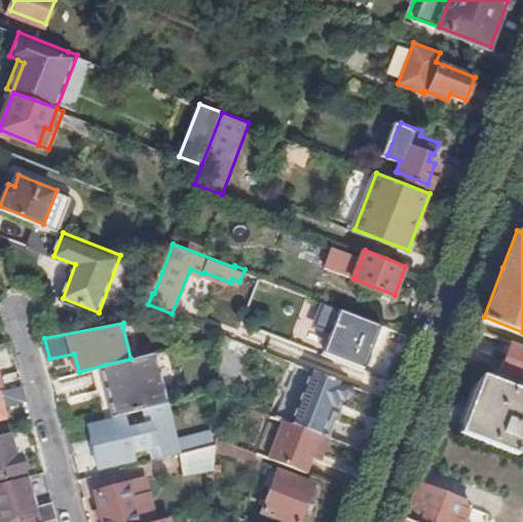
[(522,343),(515,340),(503,370),(522,378),(522,343)]
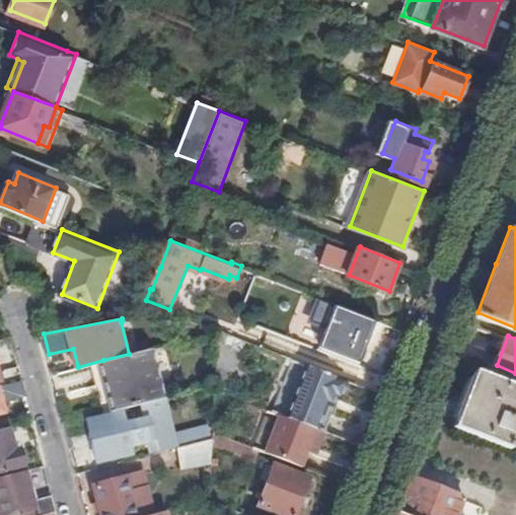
[(163,396),(152,348),(129,354),(103,360),(107,379),(99,382),(105,412),(145,401),(163,396)]
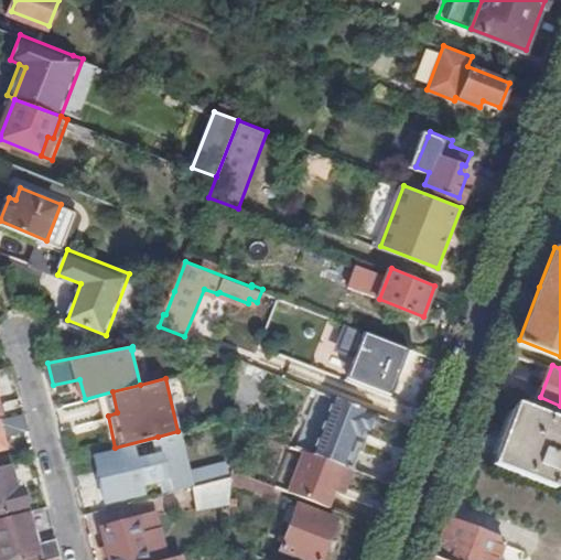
[(380,412),(320,388),(298,444),(306,449),(355,467),(363,449),(366,450),(380,412)]
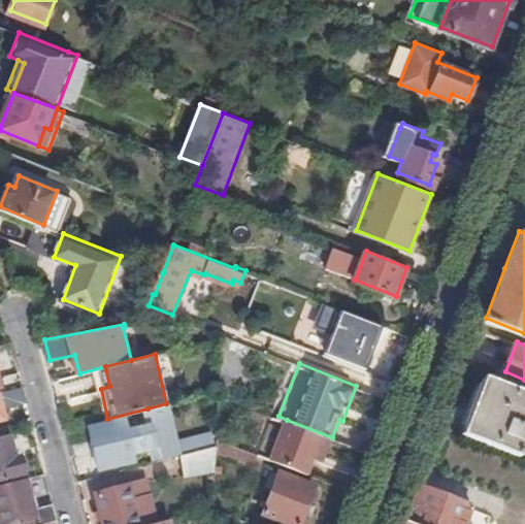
[(524,389),(487,374),(464,433),(522,455),(524,449),(524,389)]
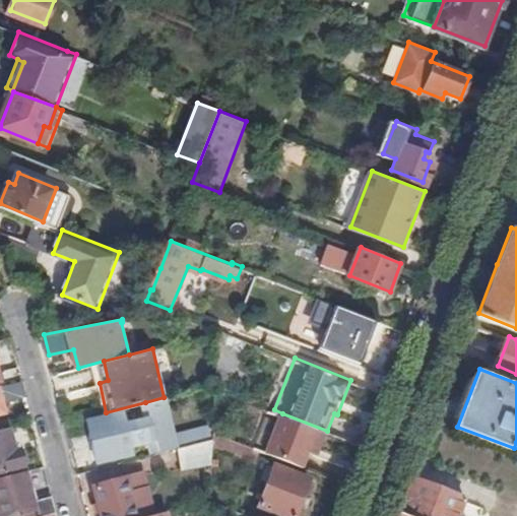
[(28,394),(24,379),(0,384),(0,411),(6,409),(4,401),(28,394)]
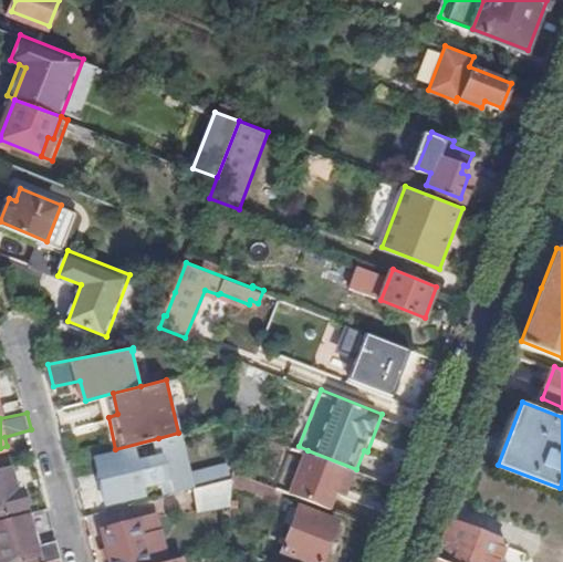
[(190,479),(178,433),(158,438),(170,485),(190,479)]
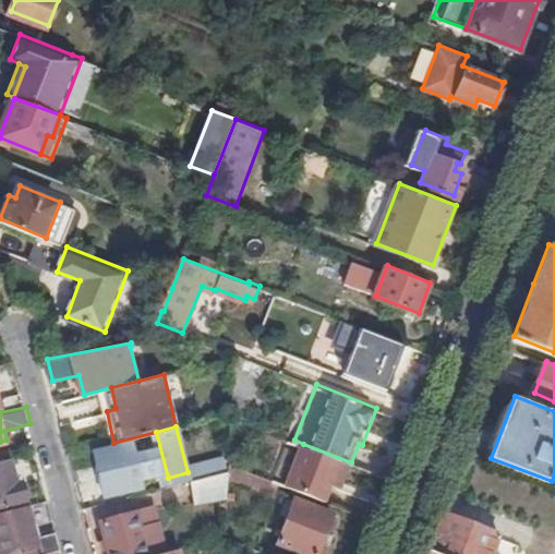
[(344,479),(351,462),(303,444),(288,483),(326,498),(335,476),(344,479)]
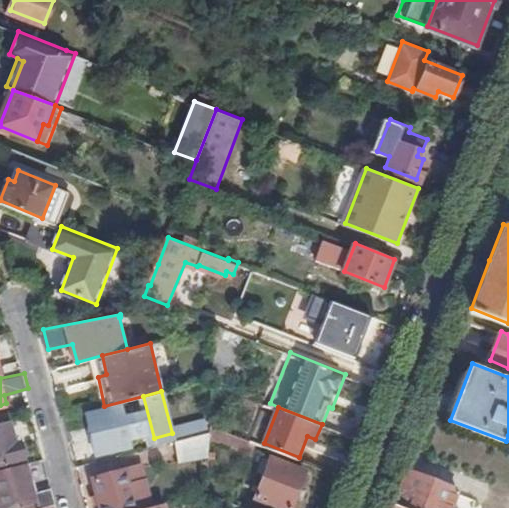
[(109,408),(89,413),(100,453),(133,444),(126,419),(113,422),(109,408)]
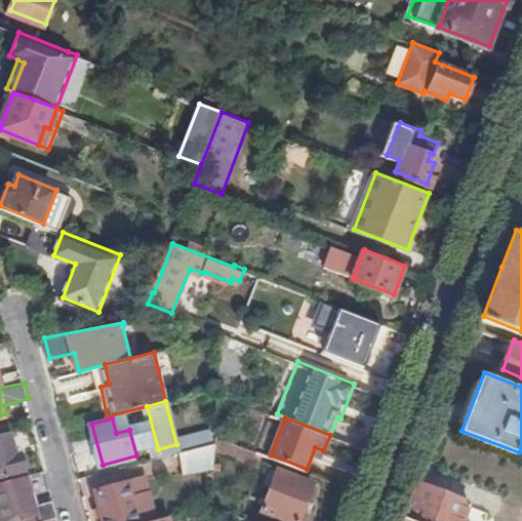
[(10,430),(0,433),(0,476),(27,470),(22,451),(16,453),(10,430)]
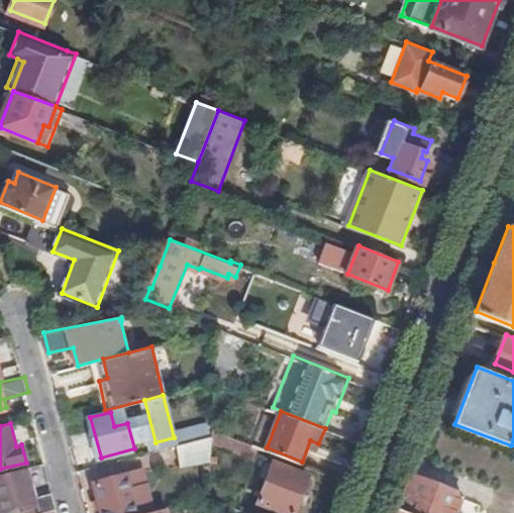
[(215,427),(215,423),(182,431),(185,441),(214,433),(215,427)]
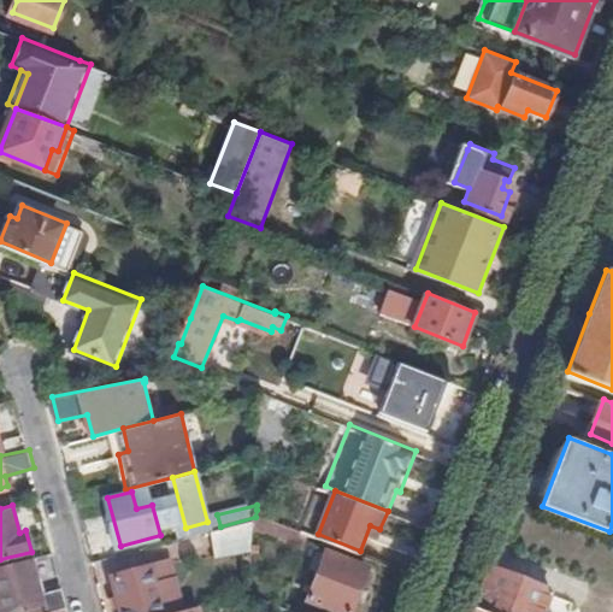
[(306,543),(311,531),(257,510),(255,517),(255,524),(306,543)]
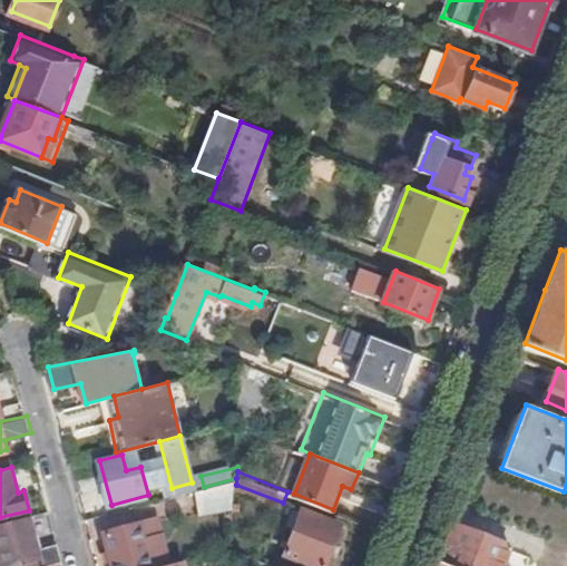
[(235,503),(236,485),(236,478),(204,487),(198,488),(204,511),(235,503)]
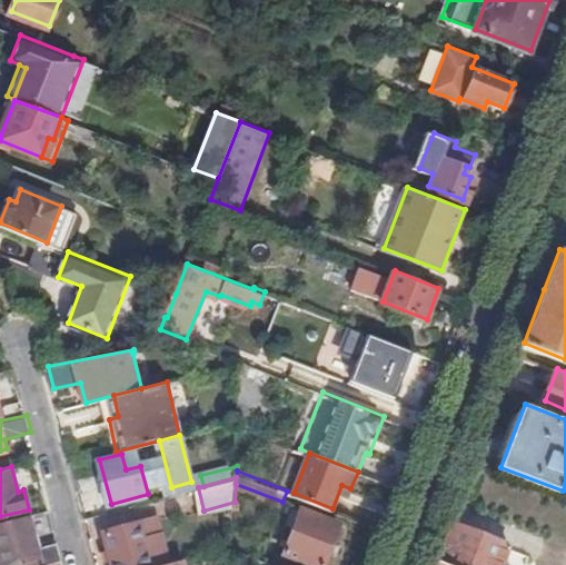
[(323,564),(340,522),(303,507),(286,552),(323,564)]
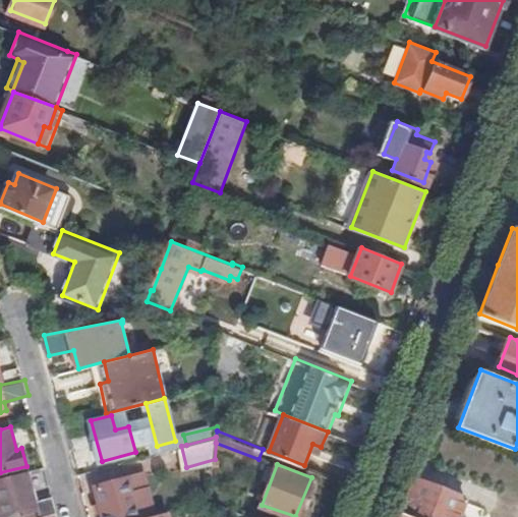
[(0,509),(0,516),(39,516),(59,512),(55,496),(35,501),(27,471),(0,478),(0,506),(1,509),(0,509)]
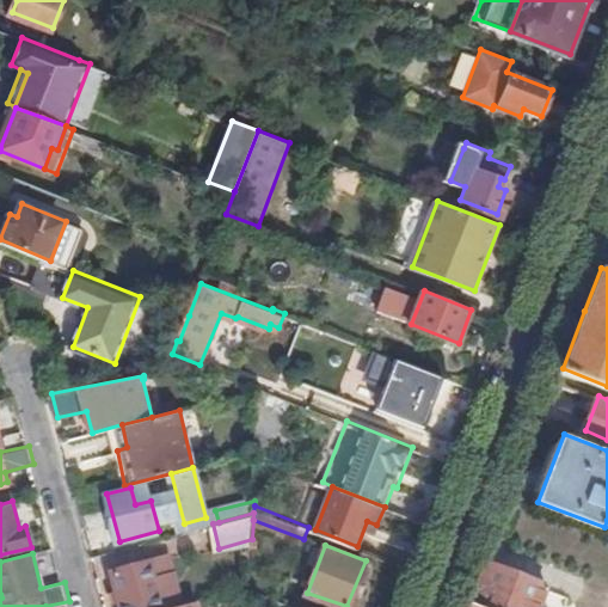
[(157,580),(176,574),(171,557),(152,562),(157,580)]
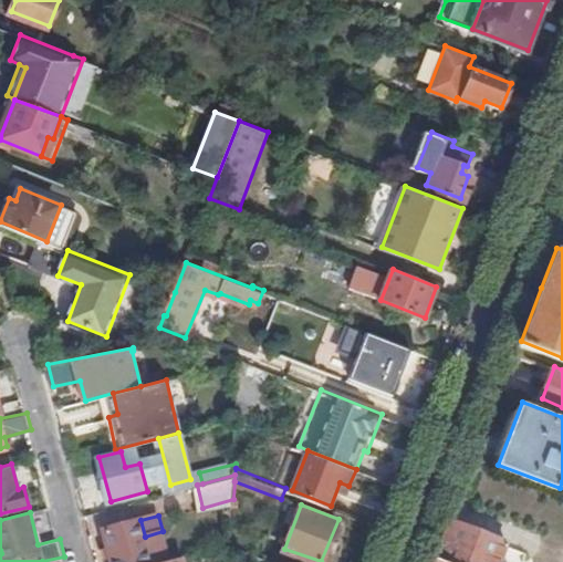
[(499,561),(508,540),(451,519),(447,531),(437,558),(447,561),(499,561)]
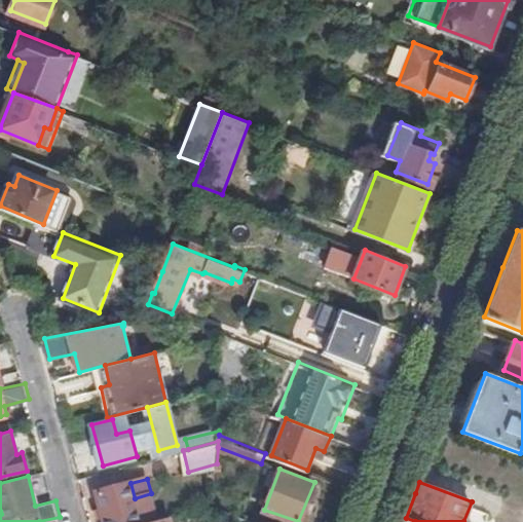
[(106,521),(148,521),(158,520),(151,493),(135,498),(131,483),(98,491),(106,521)]
